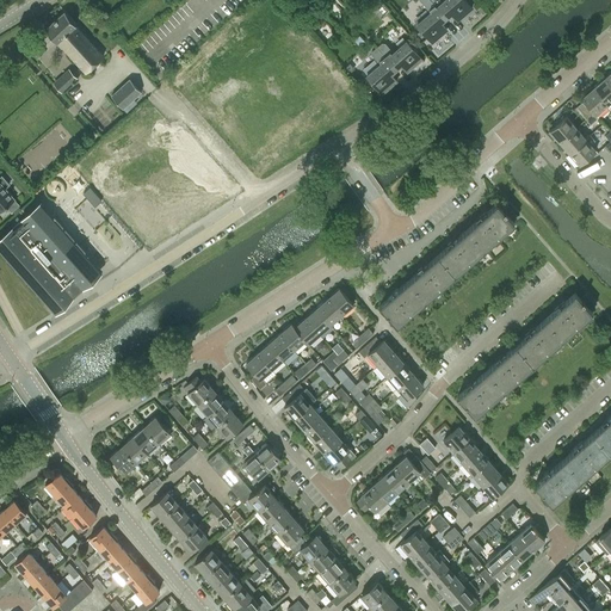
[(434,4),(433,4),(430,0),(419,0),(427,10),(430,8),(431,11),(417,24),(432,41),(446,29),(440,22),(446,18),(434,4)]
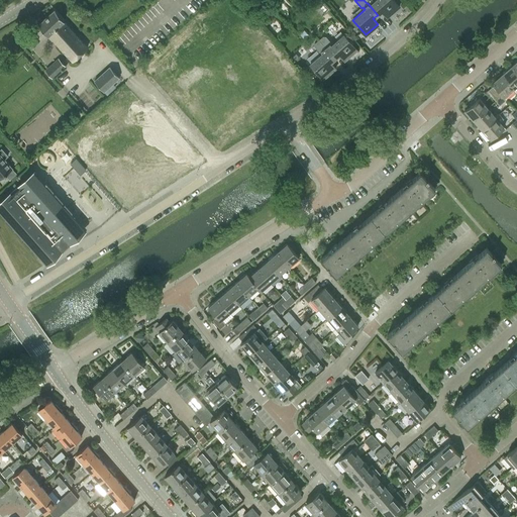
[(387,16),(399,5),(394,0),(375,0),(374,1),(373,0),(371,0),(368,3),(378,15),(382,10),(387,16)]
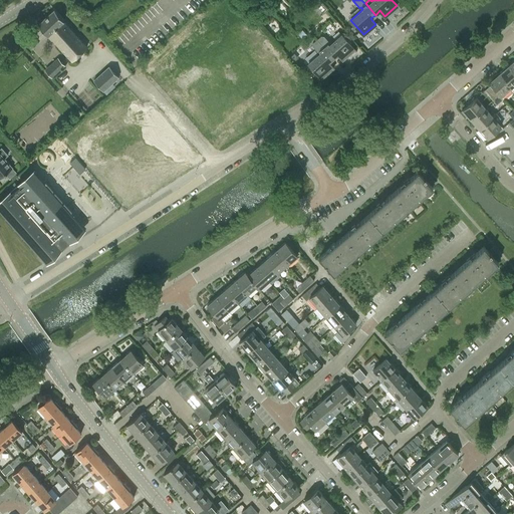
[(54,8),(38,23),(47,33),(48,33),(56,42),(72,59),(86,46),(71,29),(62,20),(63,19),(54,8)]
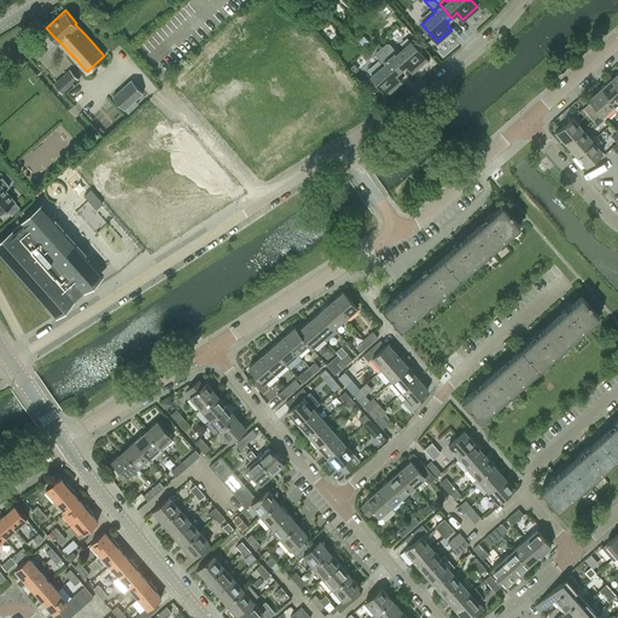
[(316,17),(310,23),(318,30),(322,25),(316,17)]
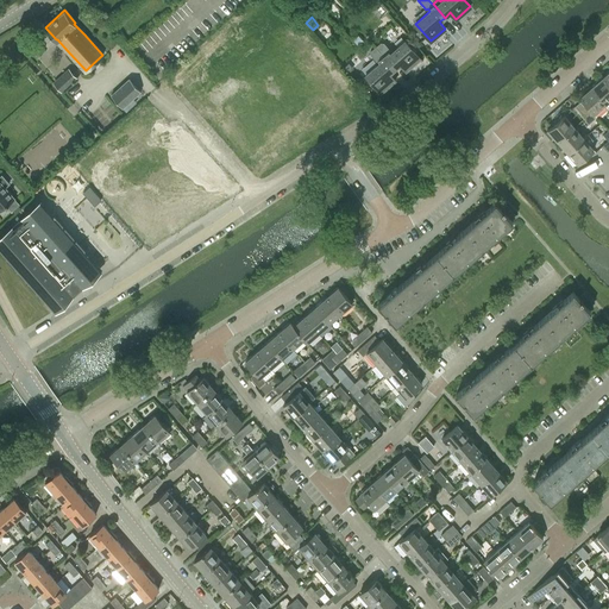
[(359,31),(353,36),(362,44),(366,41),(359,31)]
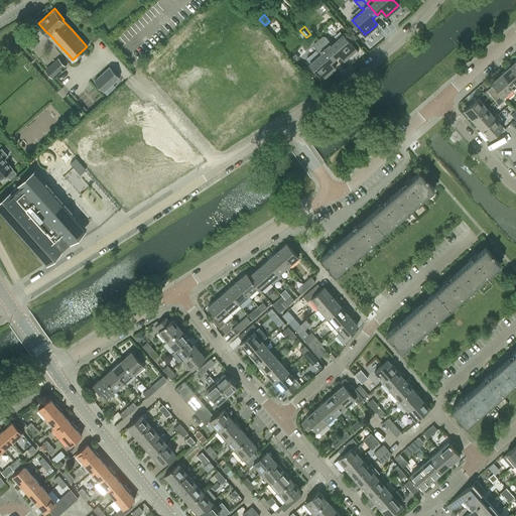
[(321,36),(320,37),(318,39),(325,46),(335,57),(339,54),(344,59),(356,48),(343,33),(331,44),(329,42),(330,41),(326,36),(321,36)]
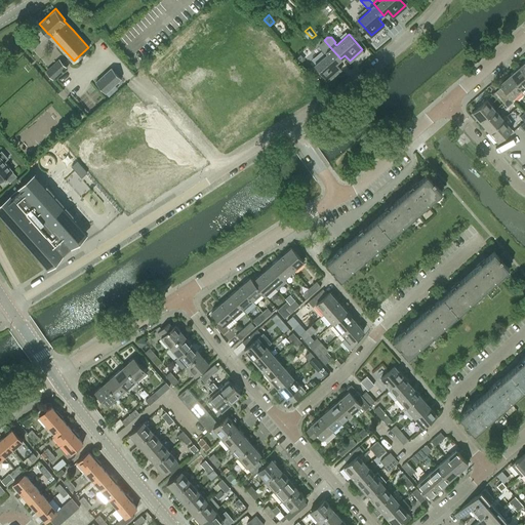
[(315,64),(328,79),(340,69),(335,63),(340,58),(330,47),(324,40),(320,44),(319,46),(324,52),(325,51),(327,53),(315,64)]
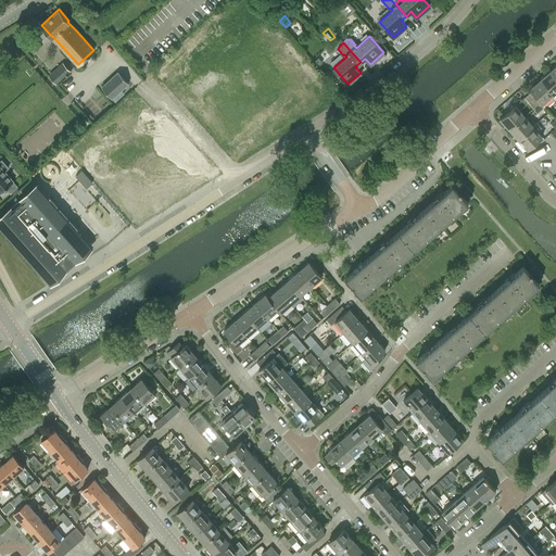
[(70,70),(62,62),(50,73),(58,80),(70,70)]
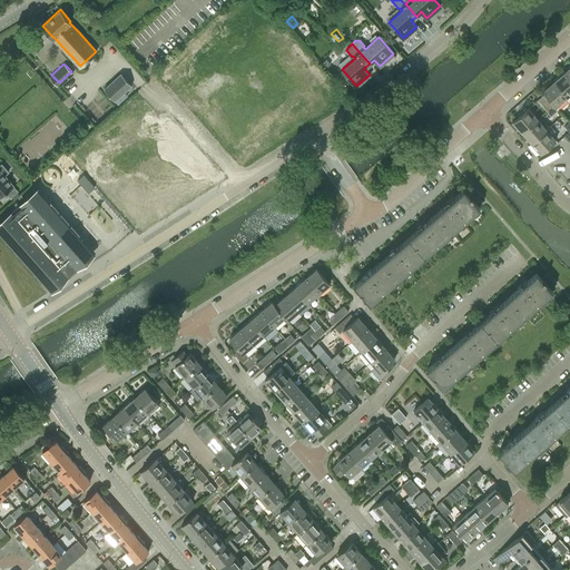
[(128,87),(131,85),(121,72),(104,88),(114,100),(120,95),(123,97),(116,102),(119,106),(134,94),(128,87)]
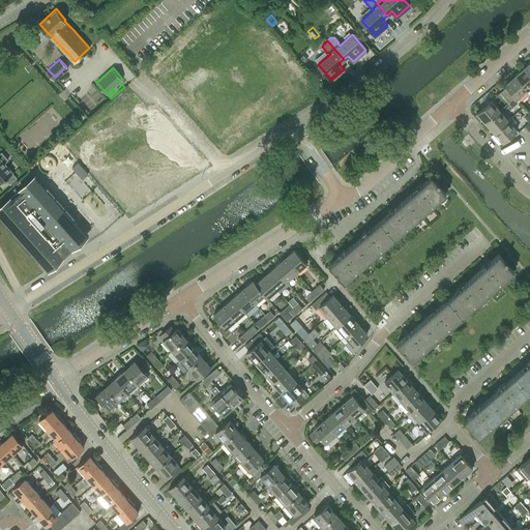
[(526,90),(529,87),(529,75),(524,67),(514,77),(526,90)]
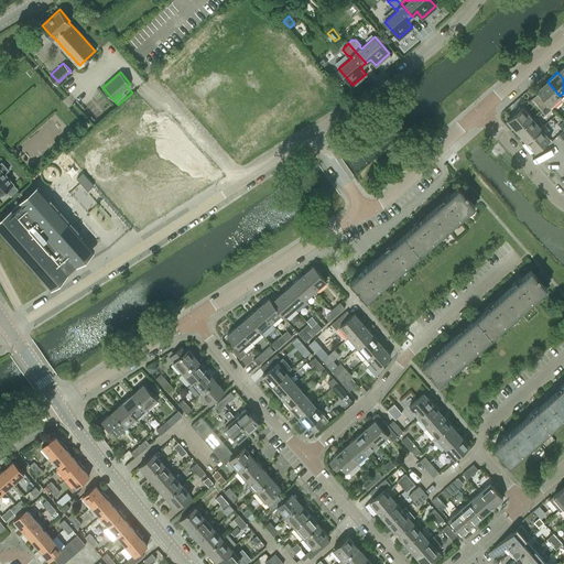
[(541,86),(537,90),(550,105),(553,108),(557,107),(561,104),(563,99),(560,96),(548,82),(548,80),(546,79),(540,85),(541,86)]
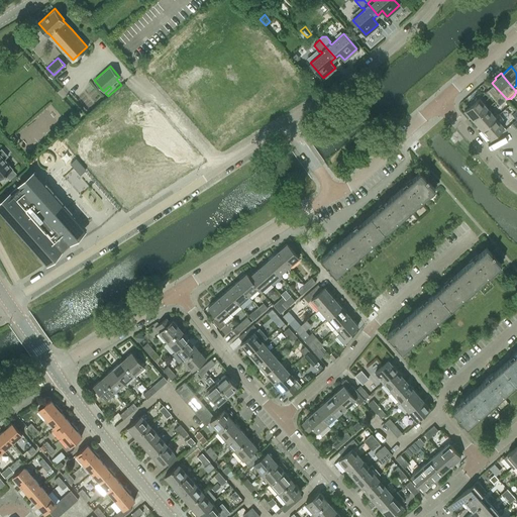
[(496,101),(501,96),(492,87),(488,91),(496,101)]
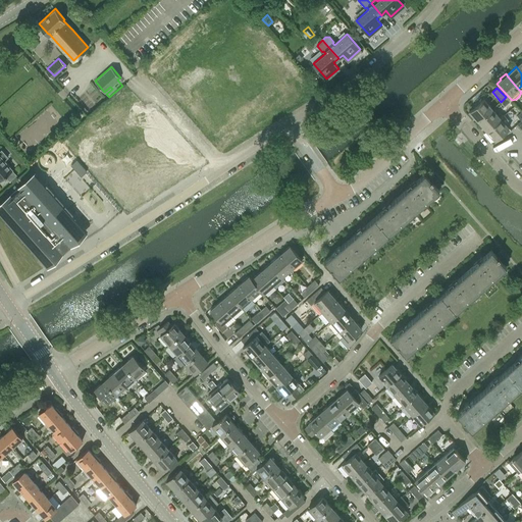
[(505,106),(510,101),(506,97),(501,102),(505,106)]
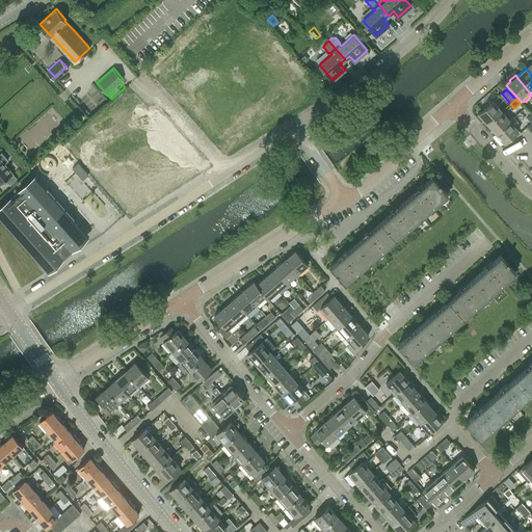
[(487,124),(502,111),(493,101),(479,113),(479,114),(478,115),(482,121),(483,118),(487,124)]
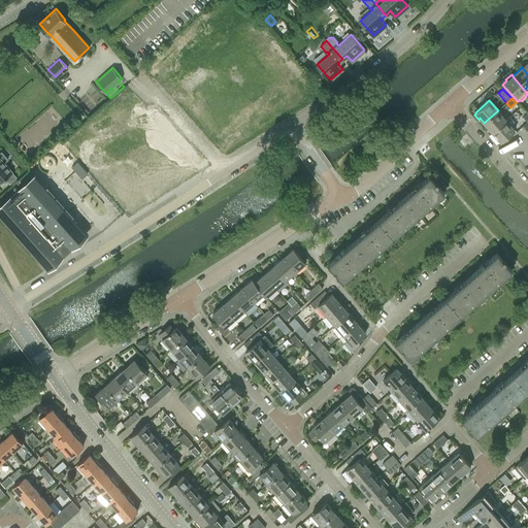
[(506,120),(498,110),(484,123),(492,132),(506,120)]
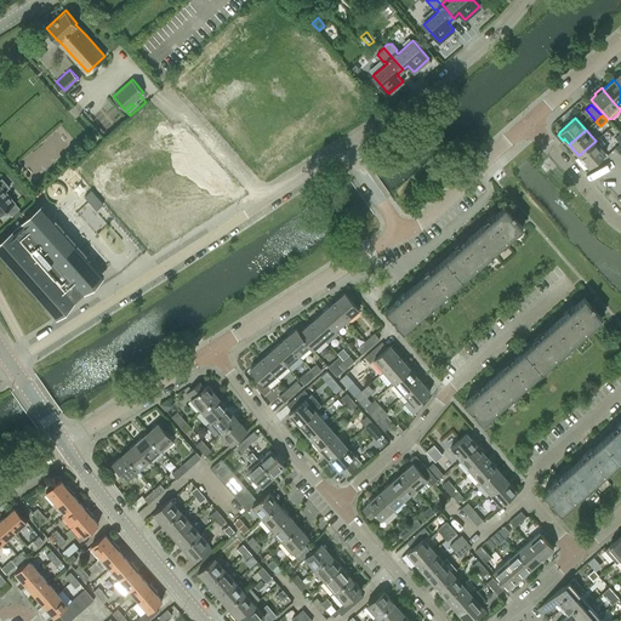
[(600,146),(605,142),(600,136),(596,141),(579,155),(590,166),(605,152),(600,146)]
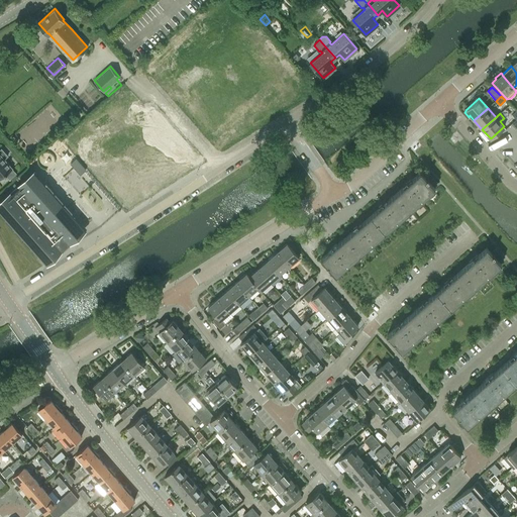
[(0,179),(5,175),(9,179),(16,174),(12,169),(12,168),(5,159),(8,156),(5,152),(4,150),(1,148),(0,148),(0,179)]
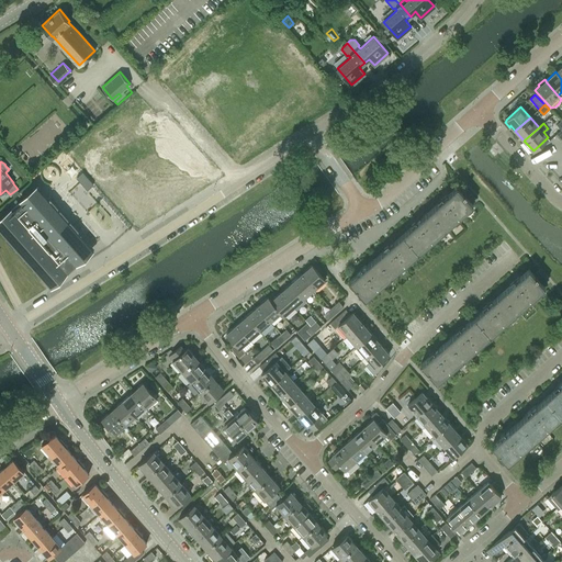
[(78,176),(77,177),(87,190),(93,184),(83,171),(78,176)]
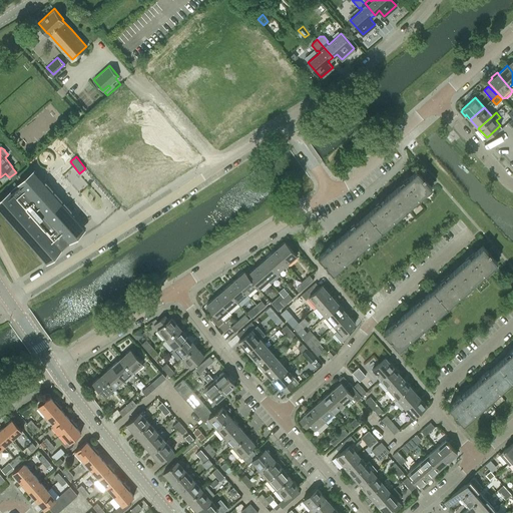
[(36,169),(13,188),(0,199),(0,209),(45,262),(45,263),(78,234),(79,234),(78,233),(77,233),(74,230),(83,223),(82,223),(81,224),(36,170),(36,169)]
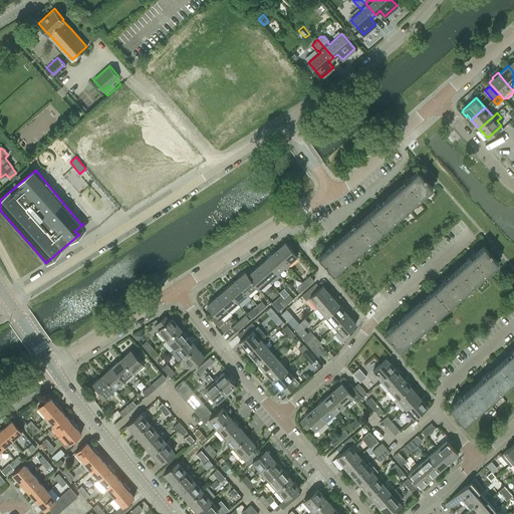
[(427,171),(422,175),(418,170),(394,192),(409,209),(433,187),(430,184),(434,180),(427,171)]
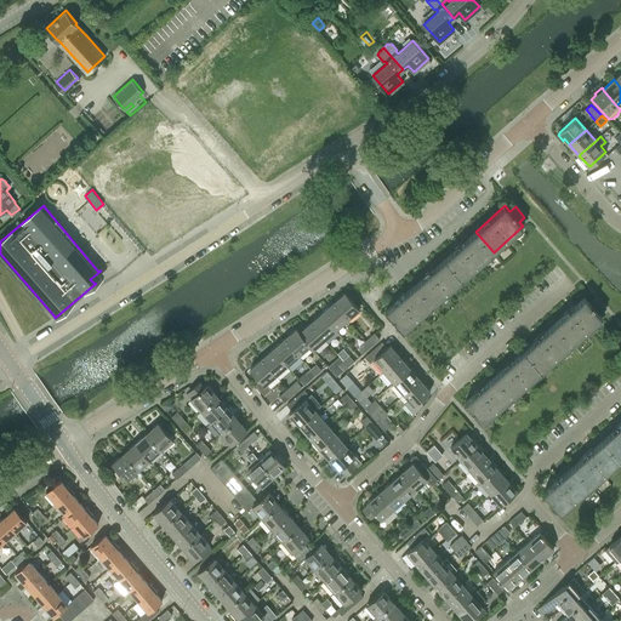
[(463,278),(494,252),(476,232),(445,258),(463,278)]
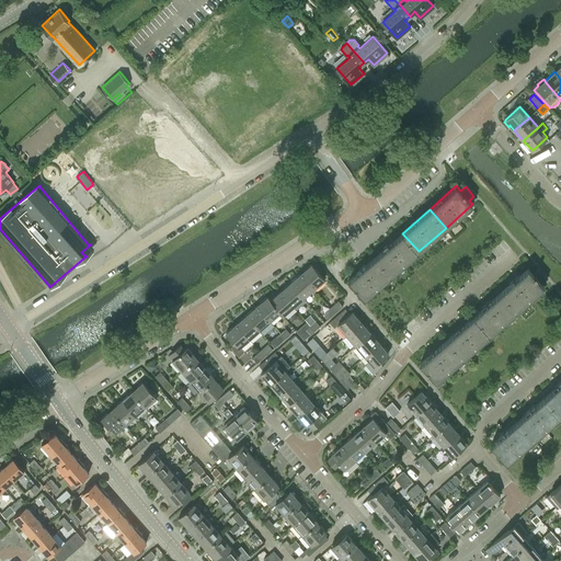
[(391,275),(419,251),(402,233),(375,256),(391,275)]
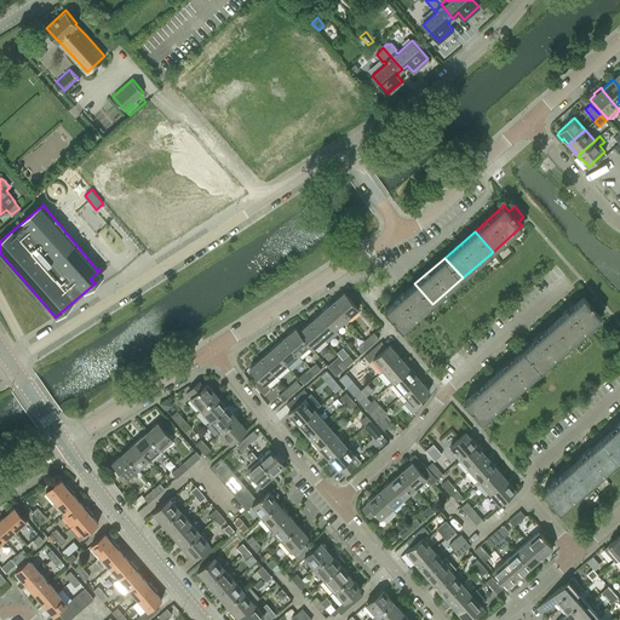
[(403,331),(432,304),(414,283),(385,310),(403,331)]
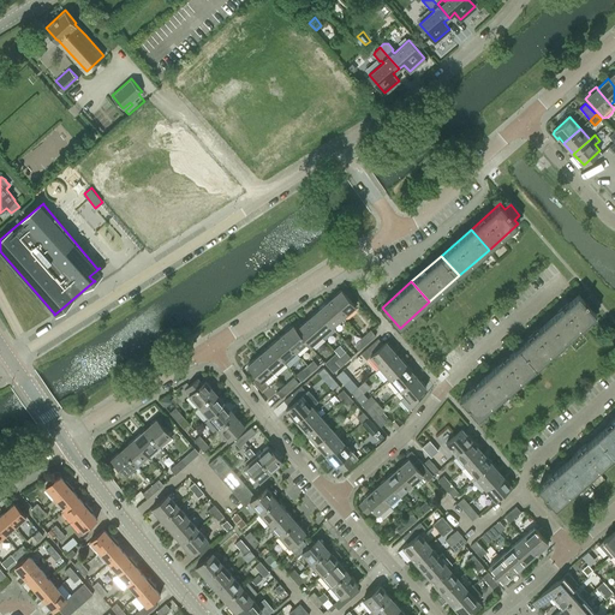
[(344,316),(356,305),(341,290),(329,300),(344,316)]
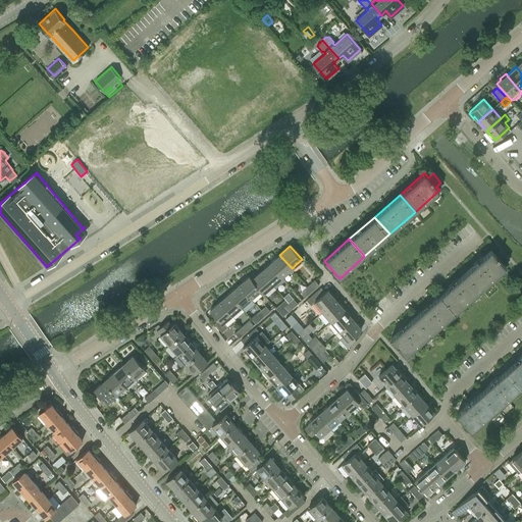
[(500,250),(496,254),(491,250),(466,271),(481,289),(507,266),(504,263),(508,259),(500,250)]
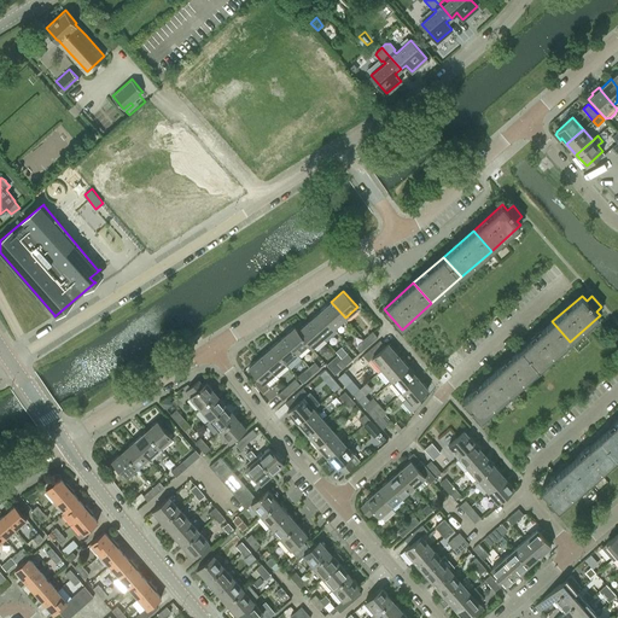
[(333,327),(345,318),(331,302),(320,312),(333,327)]
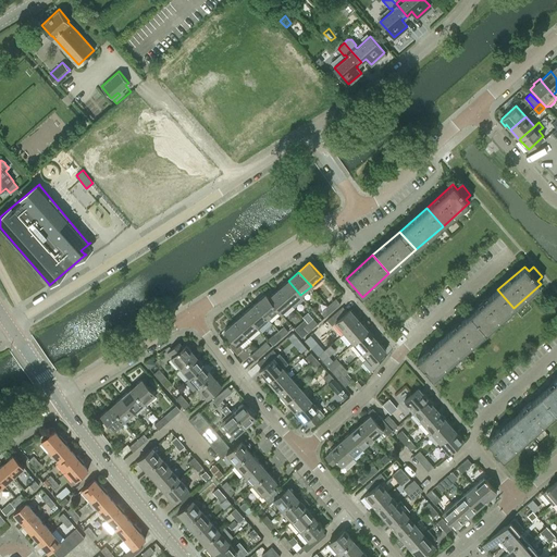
[(291,305),(300,295),(288,281),(277,289),(291,305)]
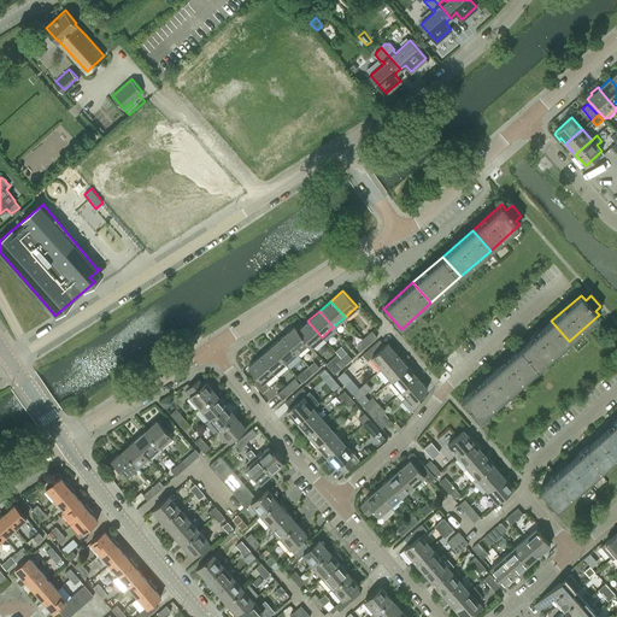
[(311,346),(322,338),(307,321),(297,330),(307,344),(311,346)]
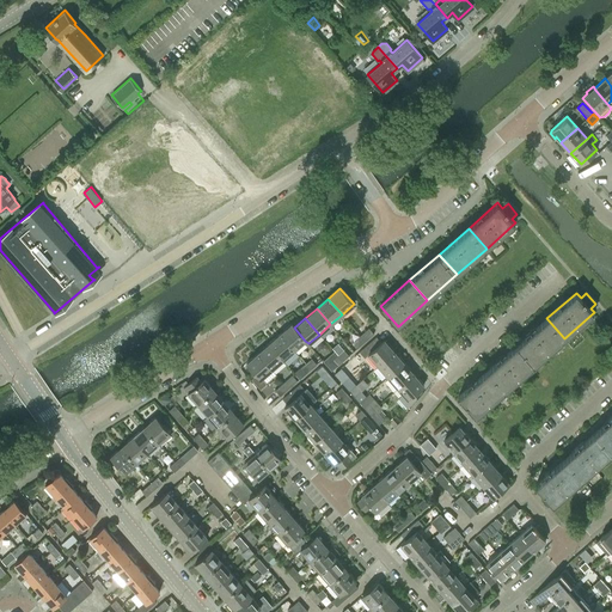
[(534,365),(564,338),(546,318),(518,344),(534,365)]
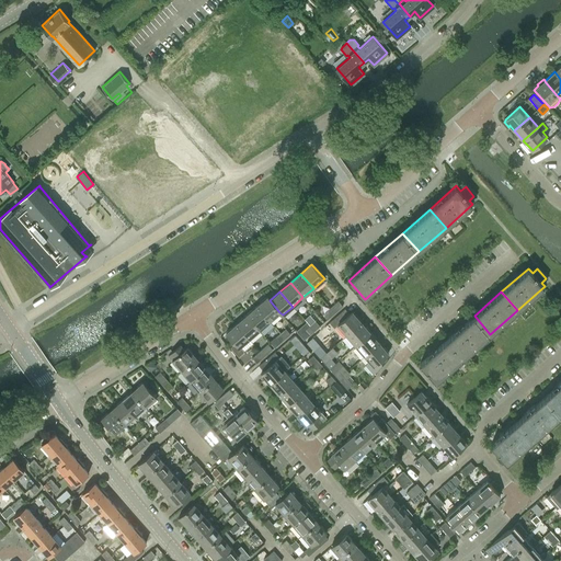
[(279,312),(270,300),(267,297),(256,306),(270,321),(279,312)]
